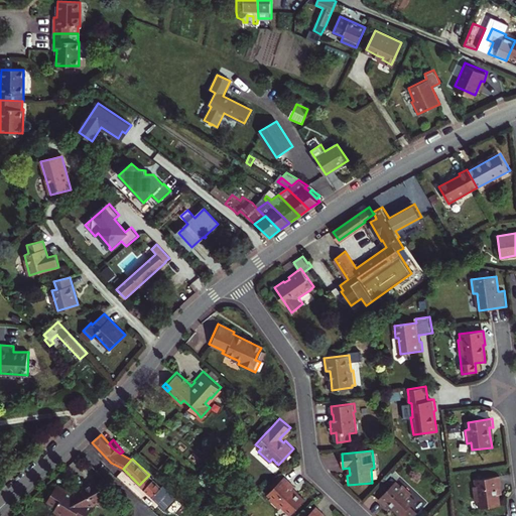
[(136,482),(128,474),(121,481),(133,491),(136,488),(133,485),(136,482)]
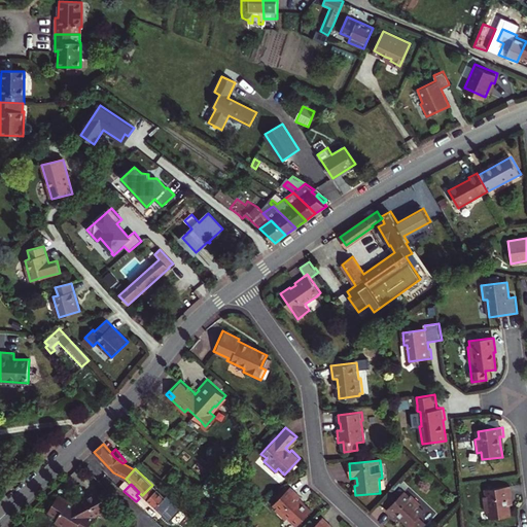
[(311,508),(305,502),(299,497),(301,495),(302,494),(290,484),(273,503),(276,506),(275,507),(286,517),(288,515),(297,523),(311,508)]
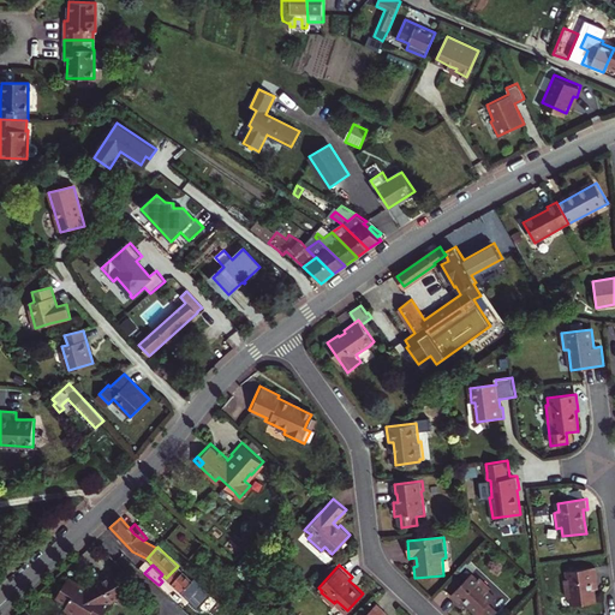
[(178,566),(166,578),(198,608),(203,603),(189,590),(196,584),(178,566)]
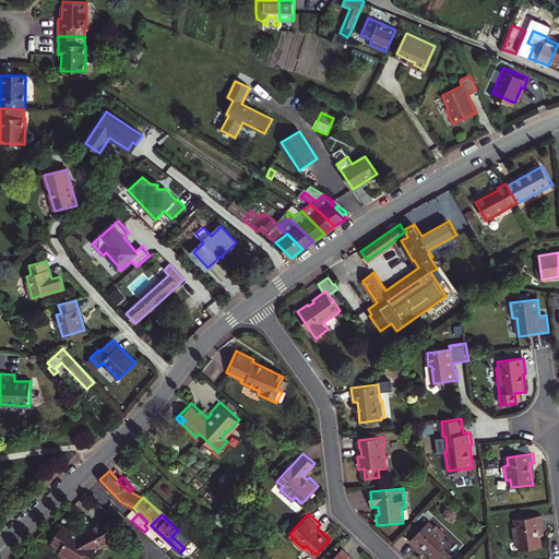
[(542,527),(545,526),(543,515),(518,519),(519,527),(516,528),(514,528),(516,544),(521,543),(522,551),(544,548),(543,536),(542,527)]
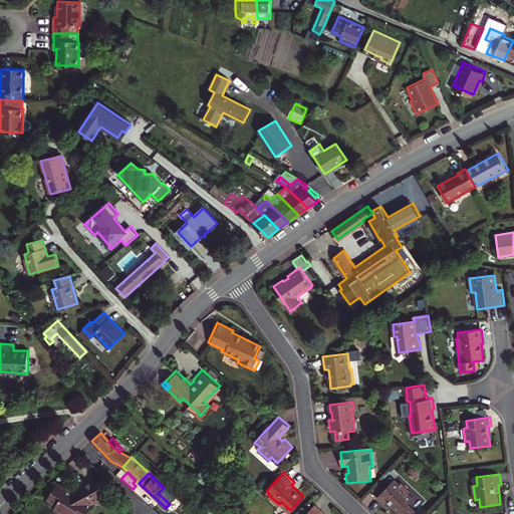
[(67,490),(68,488),(58,483),(48,499),(57,505),(55,508),(57,509),(56,510),(61,513),(87,513),(93,505),(93,504),(99,500),(101,504),(107,501),(95,479),(79,488),(80,489),(72,493),(67,490)]
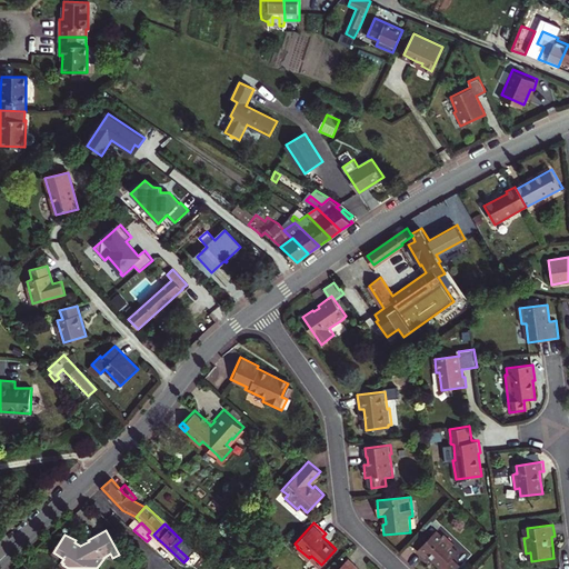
[(427,558),(430,555),(445,568),(443,568),(460,568),(463,566),(456,558),(461,552),(455,546),(457,543),(447,533),(446,536),(439,530),(419,551),(427,558)]
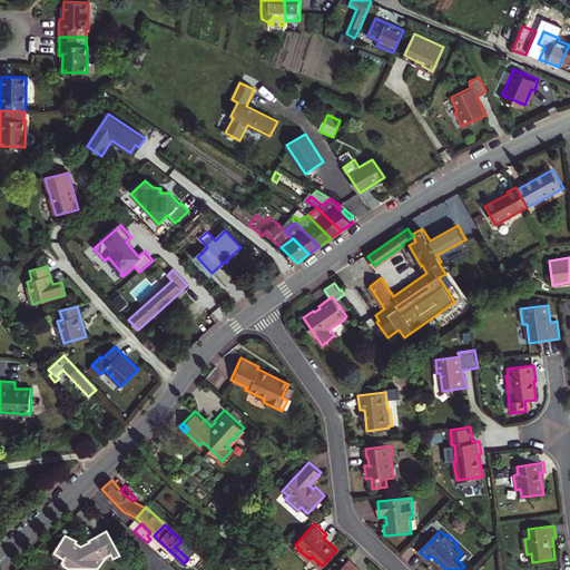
[(197,551),(183,539),(182,541),(175,547),(188,559),(197,551)]
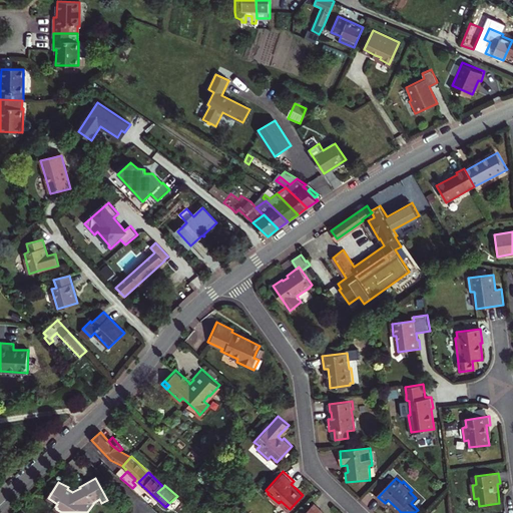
[(323,512),(325,510),(315,501),(303,512),(323,512)]
